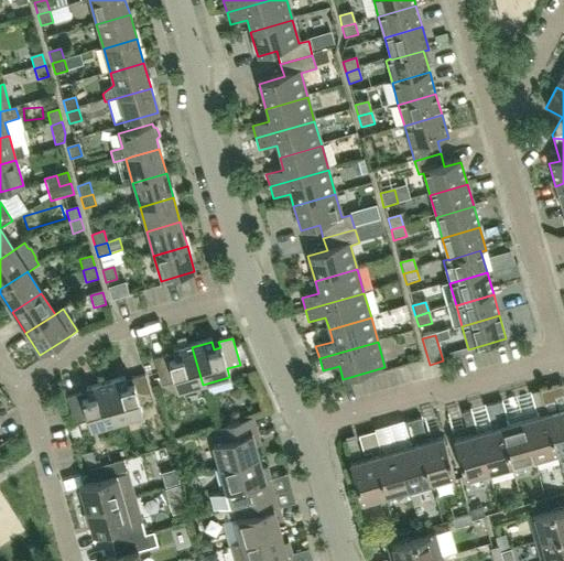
[(203,385),(192,347),(173,353),(175,360),(169,362),(167,357),(154,360),(162,387),(174,384),(177,392),(203,385)]
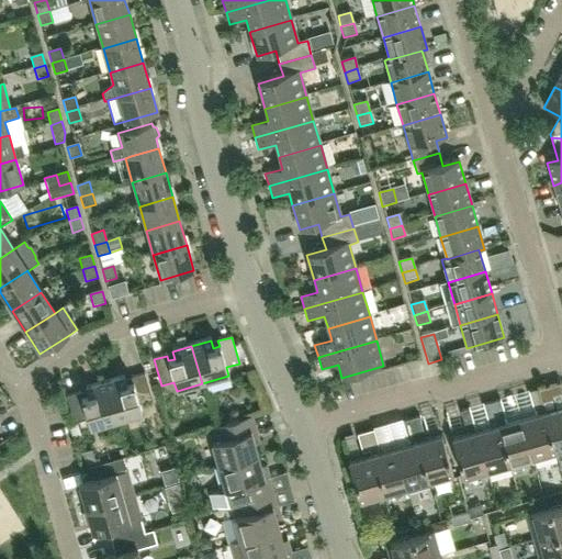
[(139,405),(153,402),(145,376),(132,379),(133,384),(126,387),(124,378),(105,383),(116,422),(142,414),(139,405)]
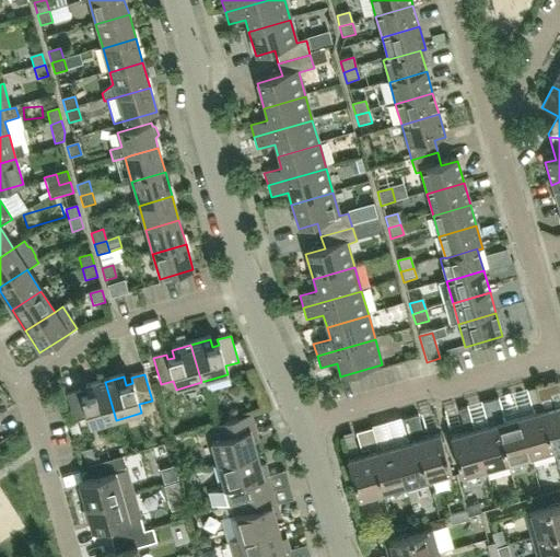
[(116,420),(105,382),(85,387),(88,396),(81,397),(80,392),(67,396),(74,422),(88,419),(90,428),(116,420)]
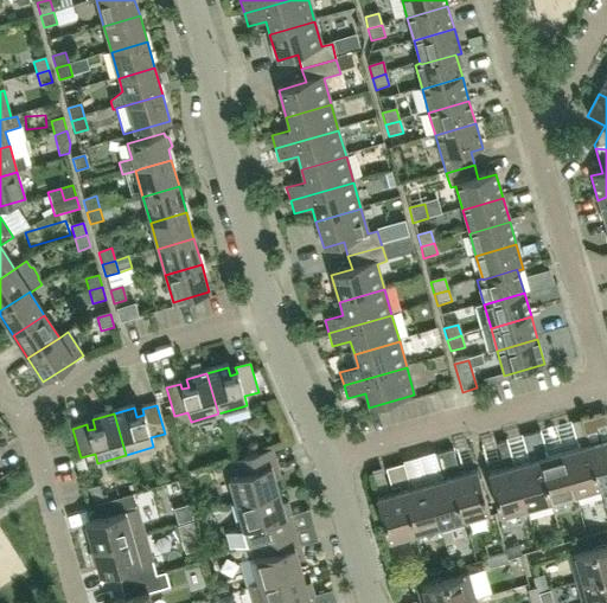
[(598,428),(593,429),(590,418),(580,422),(588,447),(601,493),(606,491),(606,441),(601,443),(598,428)]
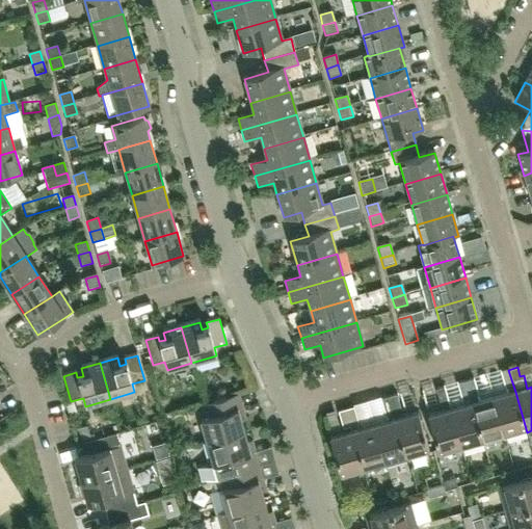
[(527,432),(515,392),(508,370),(500,372),(506,390),(508,394),(494,398),(505,439),(527,432)]
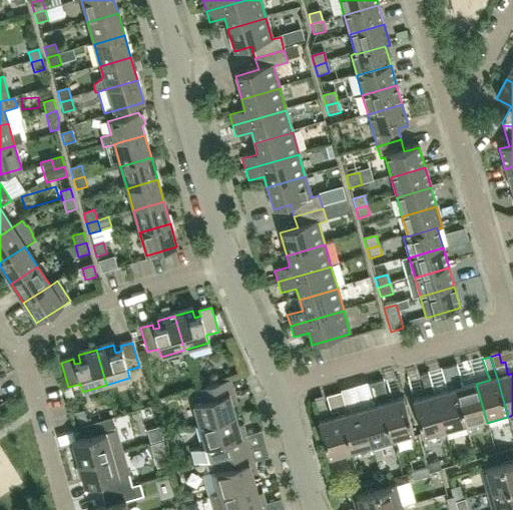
[(487,423),(476,384),(461,388),(460,383),(461,383),(456,366),(449,368),(466,429),(487,423)]
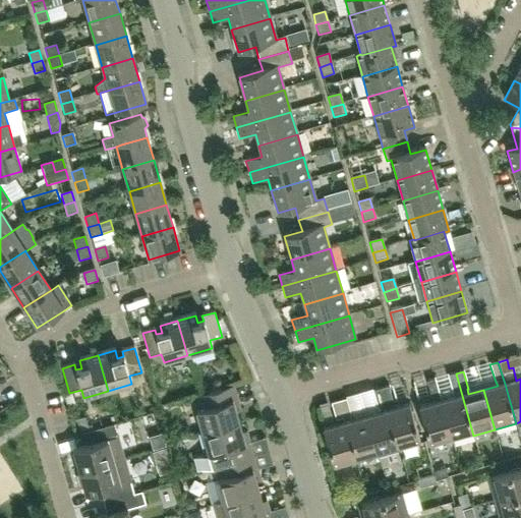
[(473,436),(456,373),(448,377),(454,398),(441,402),(453,442),(473,436)]
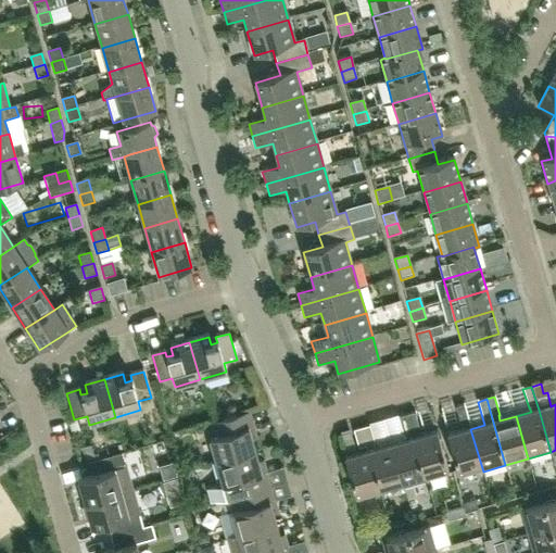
[(455,409),(460,427),(469,425),(464,406),(455,409)]
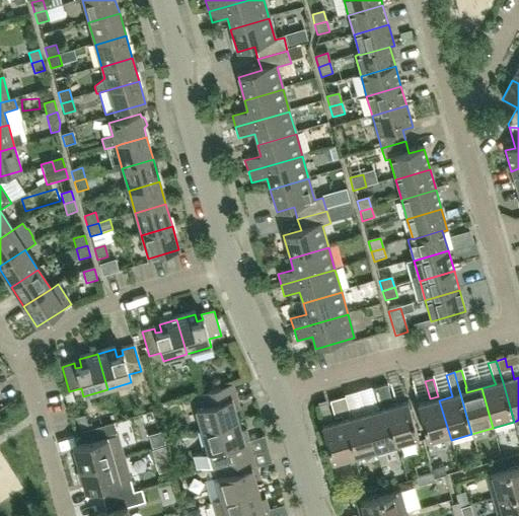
[(237,422),(234,412),(240,411),(233,385),(197,396),(200,409),(196,411),(202,432),(237,422)]
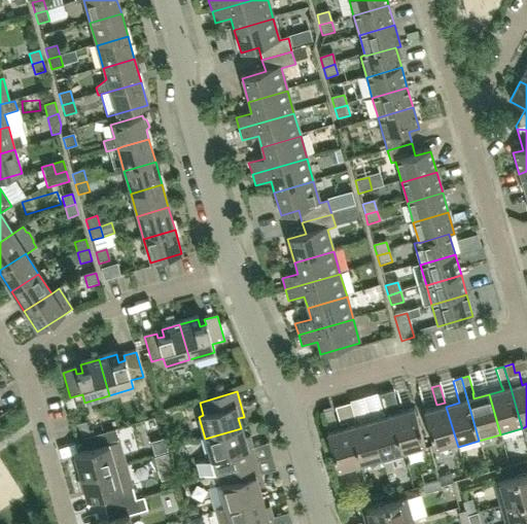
[(385,394),(390,411),(393,411),(397,409),(393,392),(392,392),(385,394)]
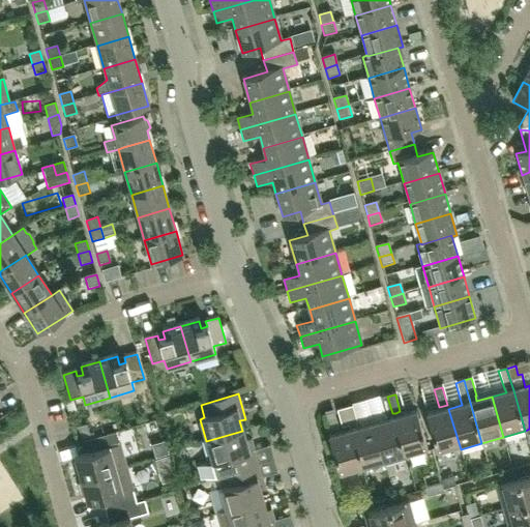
[(392,413),(387,397),(379,399),(386,420),(373,425),(384,465),(405,459),(393,418),(392,413)]
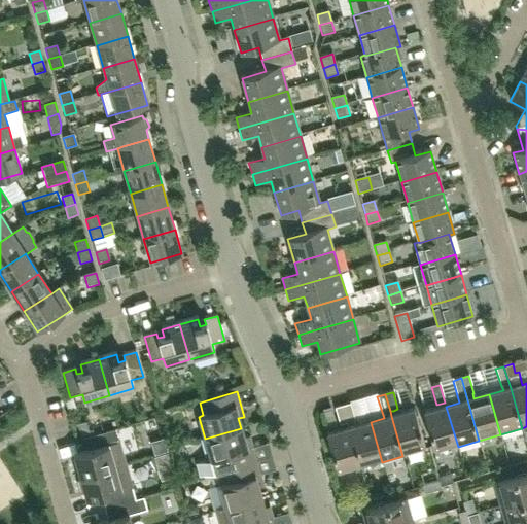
[(382,462),(371,422),(355,426),(354,422),(355,421),(350,404),(343,406),(348,423),(349,428),(360,468),(382,462)]
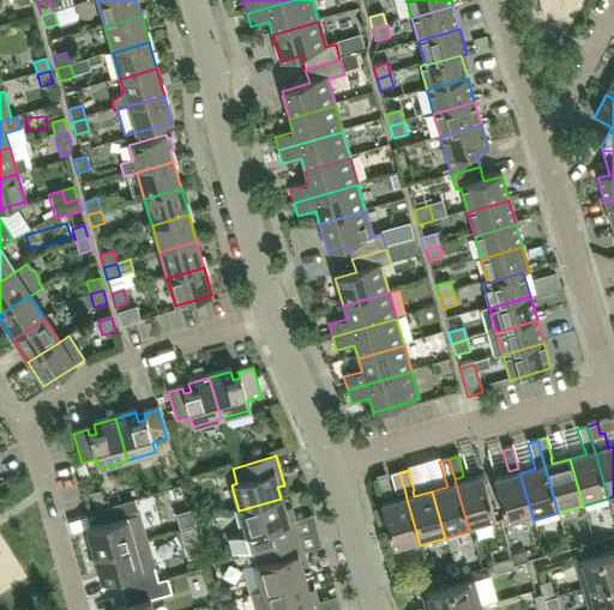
[(405,493),(399,472),(390,476),(396,496),(405,493)]
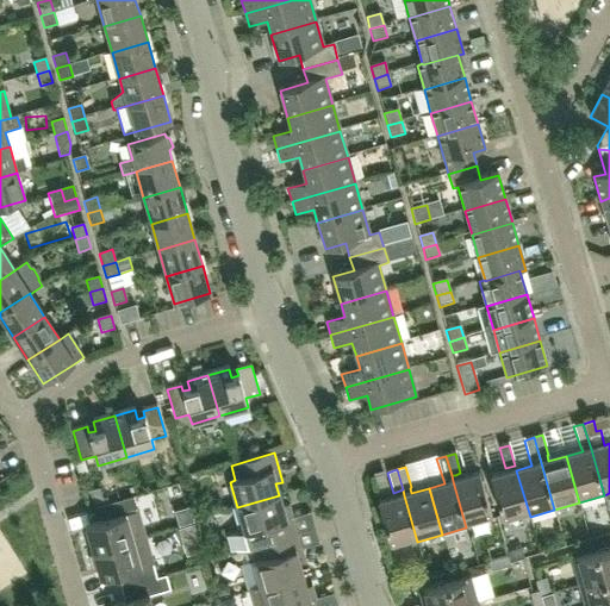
[(530,517),(516,470),(491,478),(504,524),(530,517)]
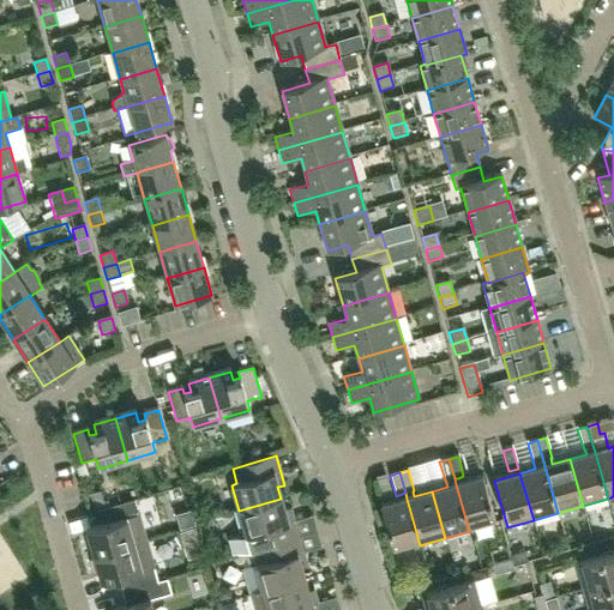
[(469,531),(495,524),(482,477),(456,484),(469,531)]
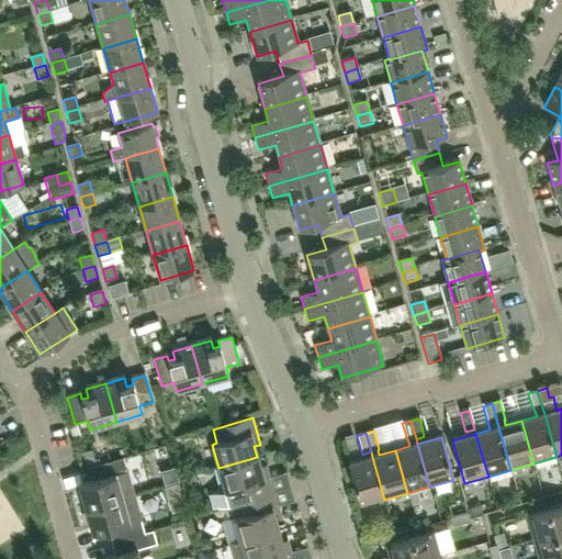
[(263,495),(259,482),(263,481),(257,457),(218,468),(225,491),(210,495),(214,511),(234,504),(263,495)]
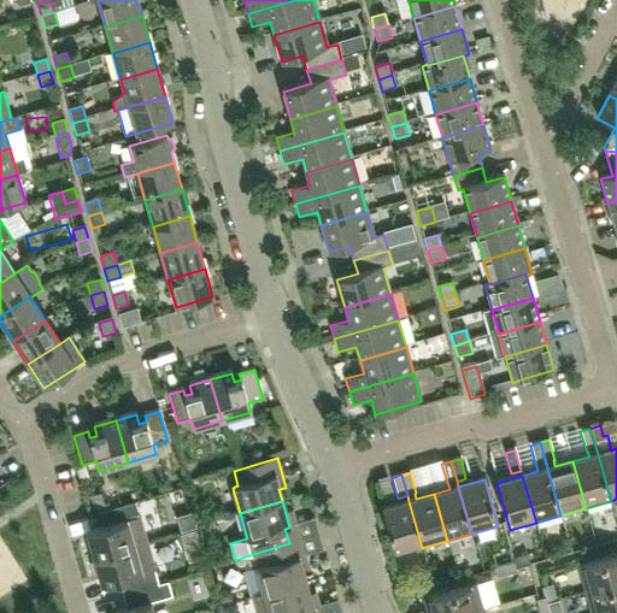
[(422,548),(409,501),(382,508),(395,555),(422,548)]
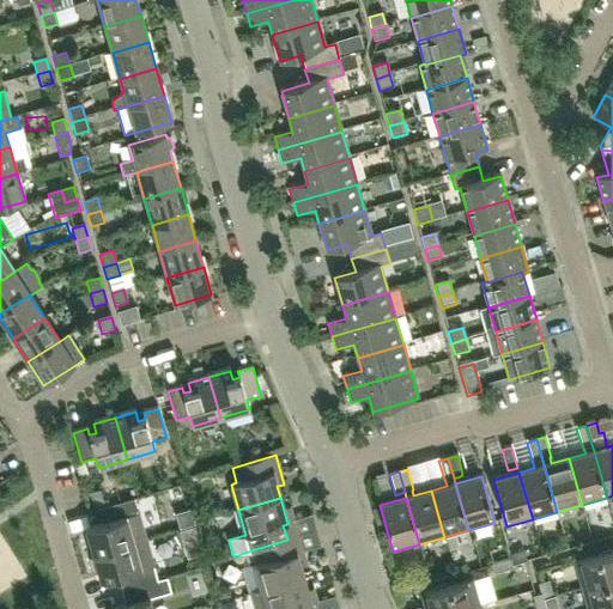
[(86,530),(93,556),(149,541),(140,515),(139,516),(134,500),(105,509),(109,523),(86,530)]
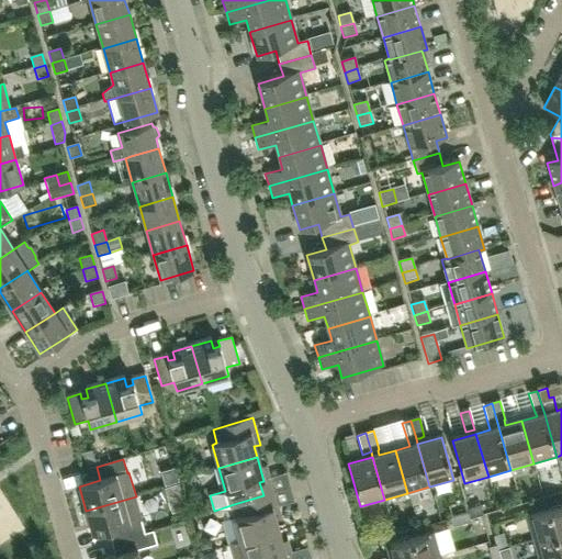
[(178,484),(164,489),(167,501),(181,498),(178,484)]
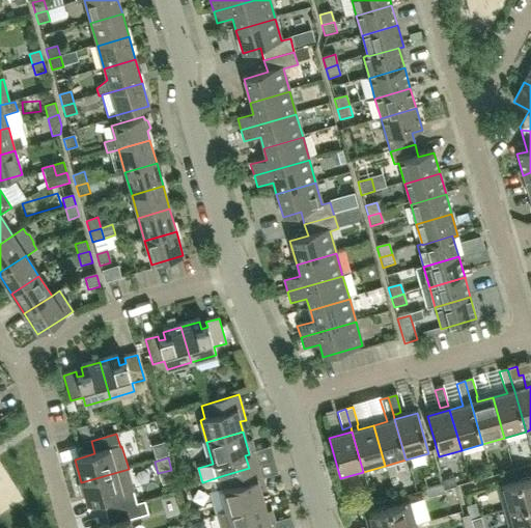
[(263,502),(257,480),(253,481),(249,468),(221,476),(225,490),(221,491),(227,511),(227,513),(263,502)]
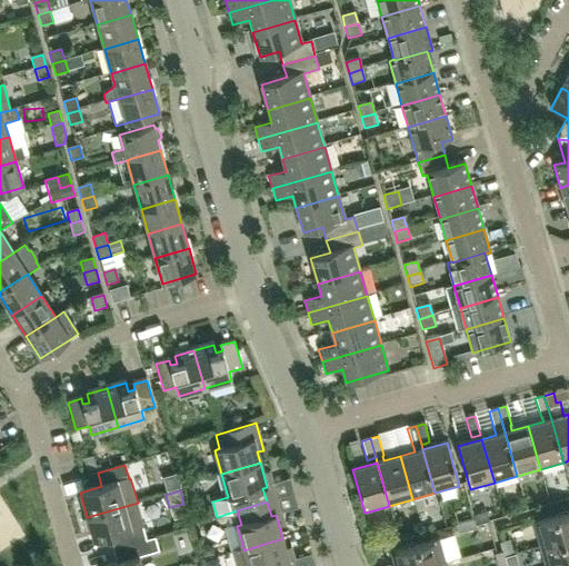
[(145,527),(138,503),(87,517),(93,543),(116,536),(119,549),(147,542),(142,528),(145,527)]
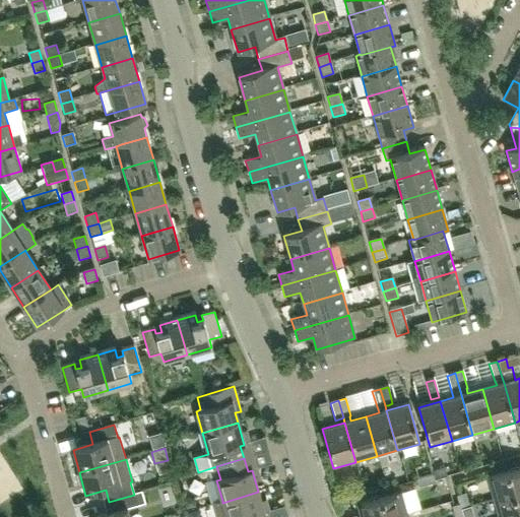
[(434,472),(436,480),(447,477),(444,469),(434,472)]
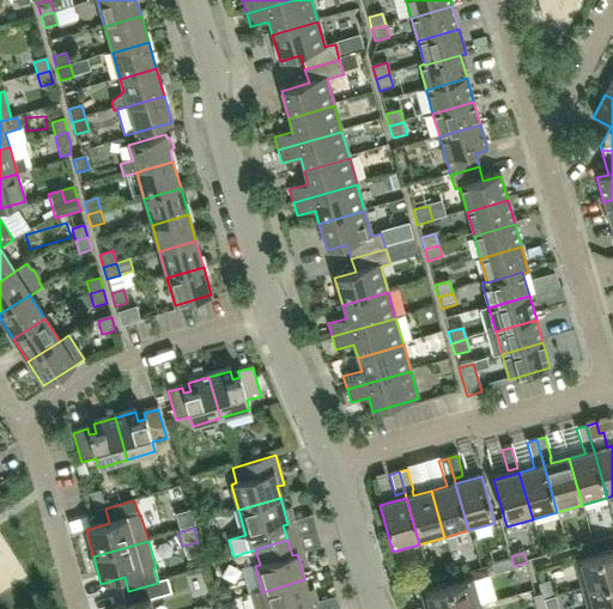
[(612,553),(575,564),(582,591),(612,582),(612,553)]
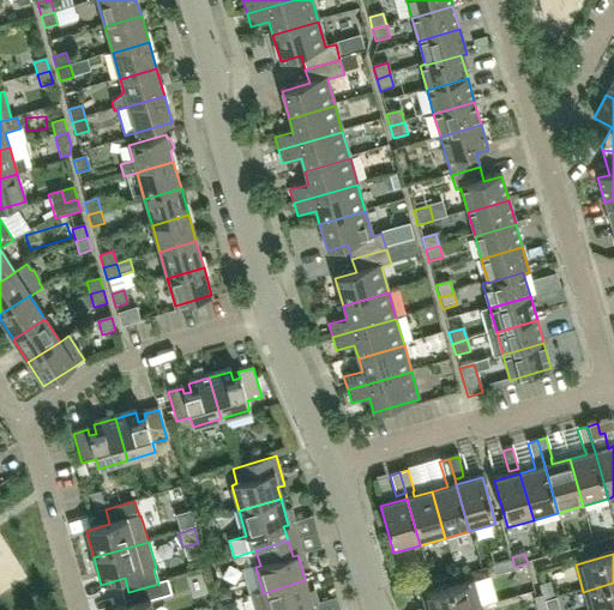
[(513,571),(512,567),(511,562),(492,567),(494,575),(513,571)]
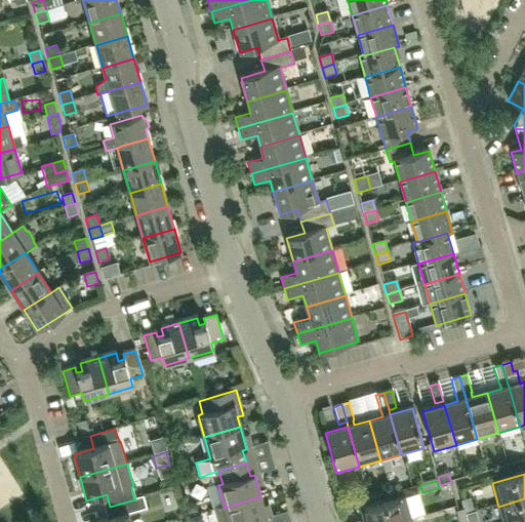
[(274,521),(270,506),(264,507),(260,496),(225,508),(225,506),(213,509),(216,521),(274,521)]
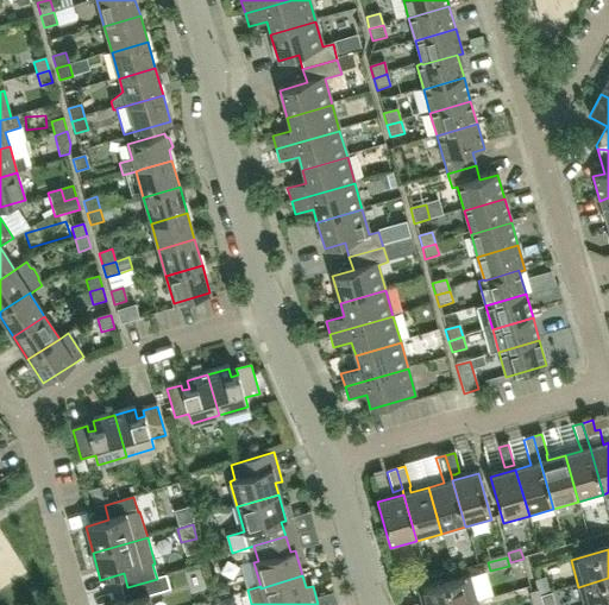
[(150,604),(149,597),(170,591),(165,577),(157,579),(127,587),(132,600),(120,604),(150,604)]
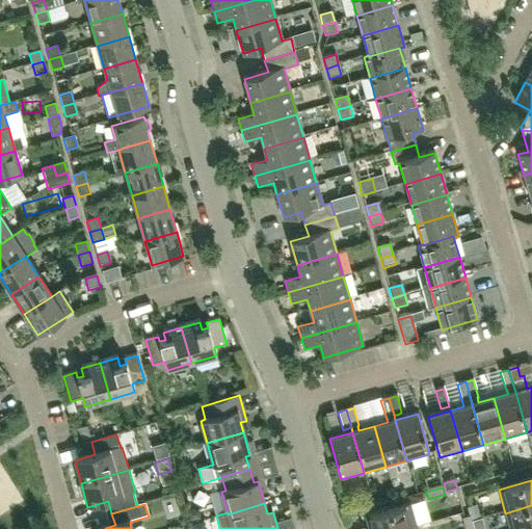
[(413,528),(417,527),(409,505),(369,517),(372,528),(413,528)]
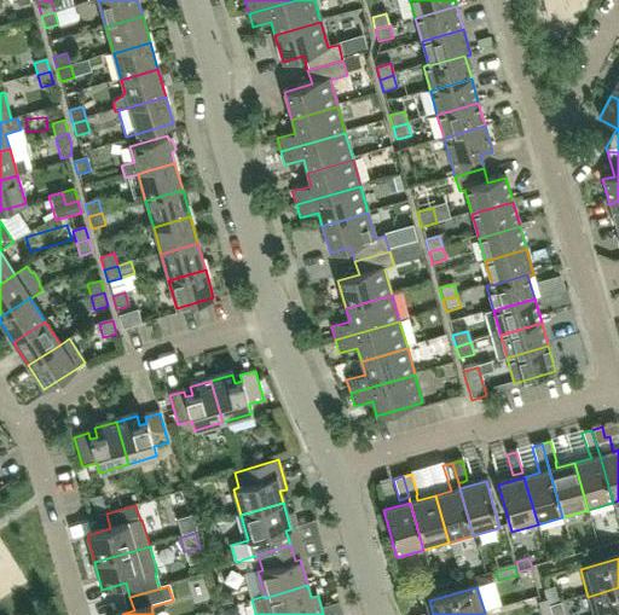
[(618,587),(588,597),(593,614),(618,614),(618,587)]
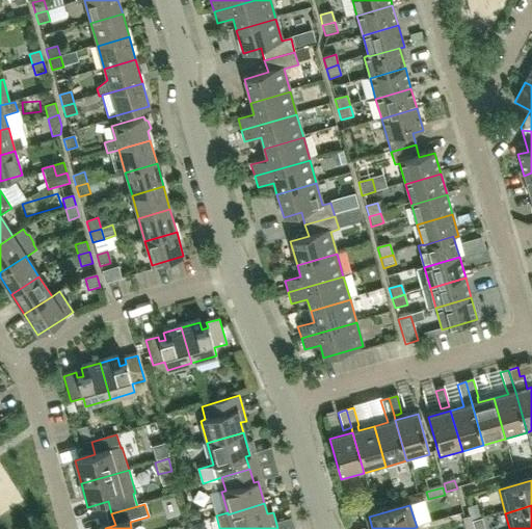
[(193,509),(186,510),(189,523),(200,520),(198,512),(193,509)]
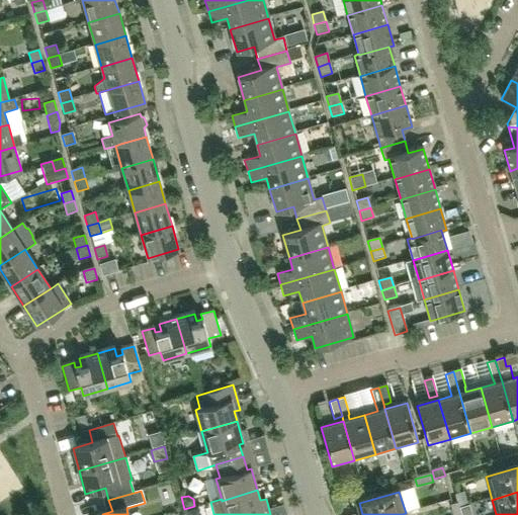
[(449,505),(451,514),(460,514),(457,503),(449,505)]
